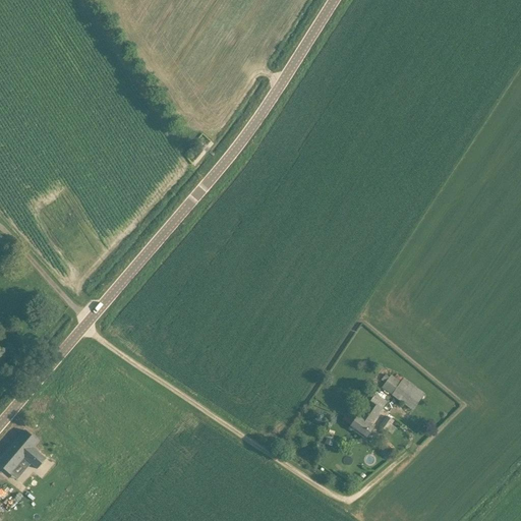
[(424,395),(404,379),(401,383),(392,375),(383,389),(413,410),(424,395)]
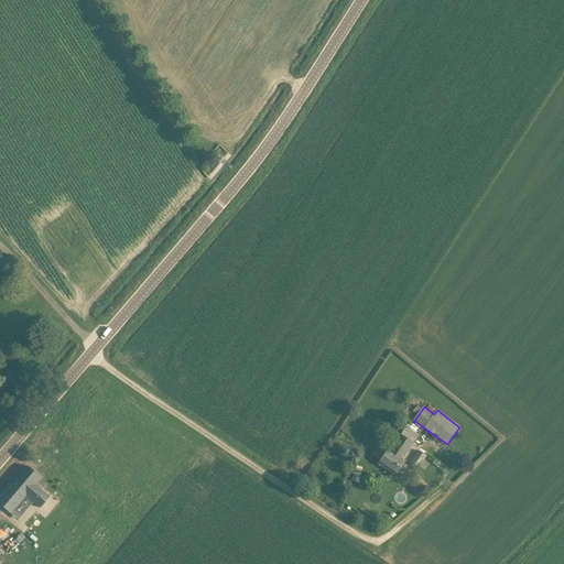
[(400,469),(405,462),(407,461),(403,459),(420,435),(407,425),(390,449),(389,448),(378,463),(396,475),(400,469)]
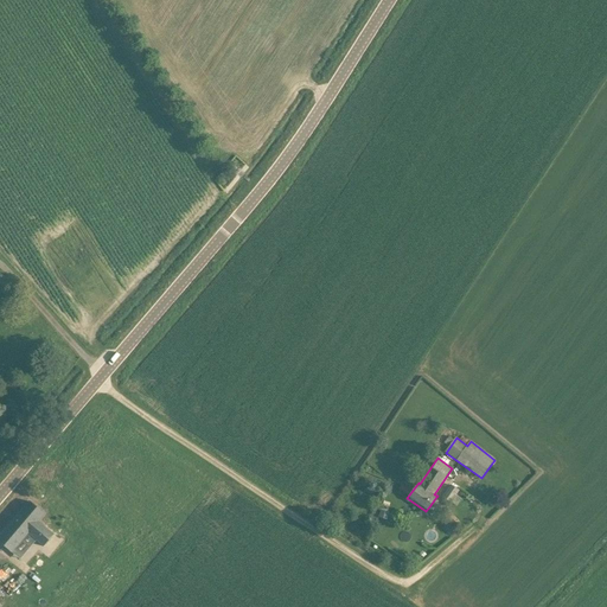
[(459,491),(451,485),(442,498),(451,503),(459,491)]
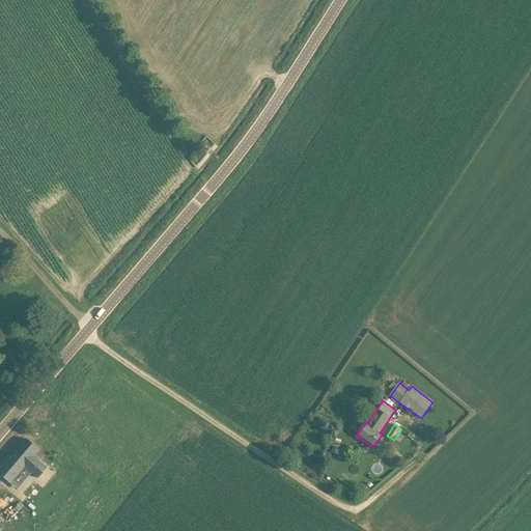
[(9,482),(24,466),(37,477),(47,467),(32,455),(38,449),(26,439),(0,469),(0,474),(5,479),(9,482)]
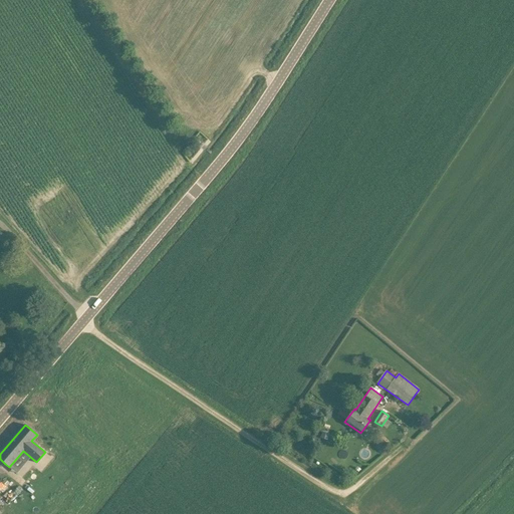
[(377,445),(383,451),(389,445),(383,439),(377,445)]
